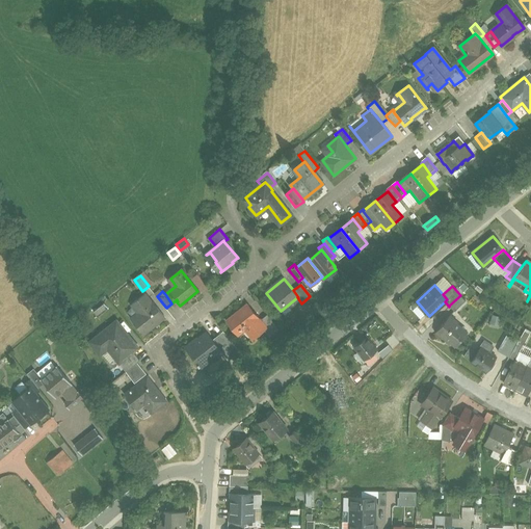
[(152,303),(145,294),(135,302),(142,311),(133,319),(143,333),(154,325),(153,323),(163,315),(164,316),(164,315),(154,301),(152,303)]
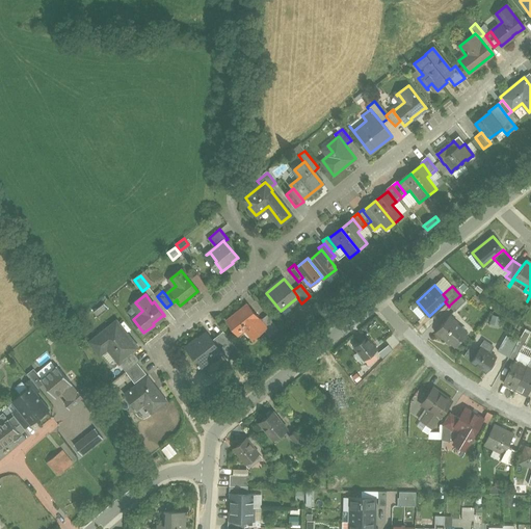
[(460,295),(449,306),(454,311),(466,300),(460,295)]
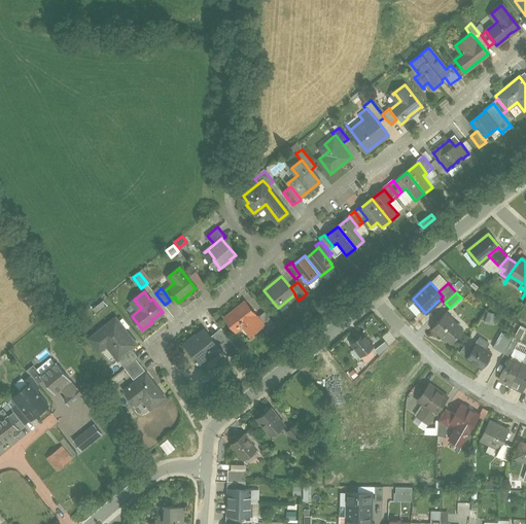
[(101,302),(91,308),(95,314),(104,308),(101,302)]
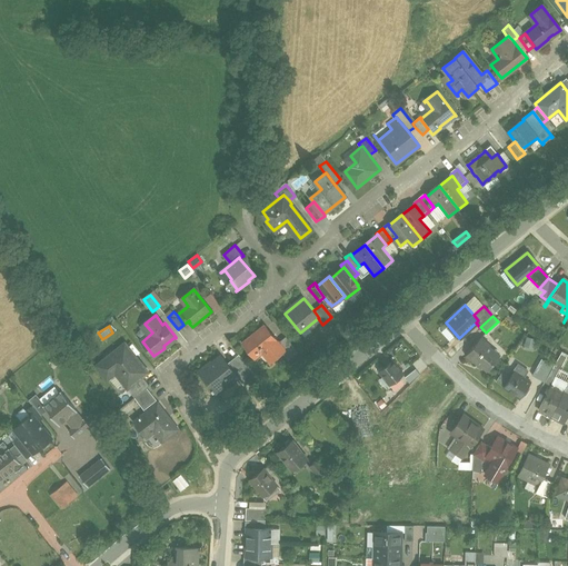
[(278,343),(265,326),(243,344),(255,357),(262,350),(270,361),(281,353),(285,350),(278,343)]
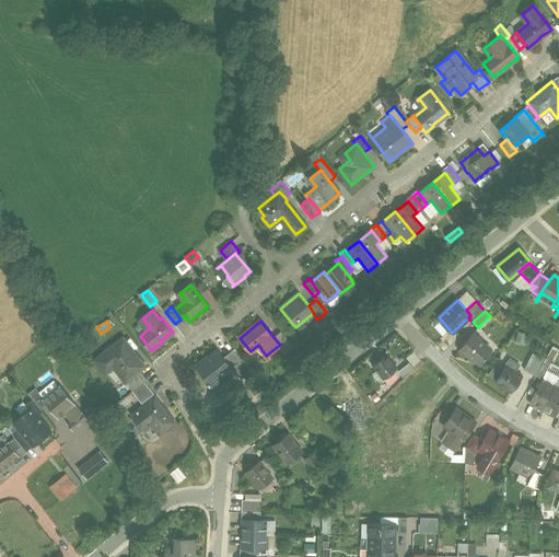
[(293,346),(281,331),(274,337),(280,345),(277,347),(283,355),(293,346)]
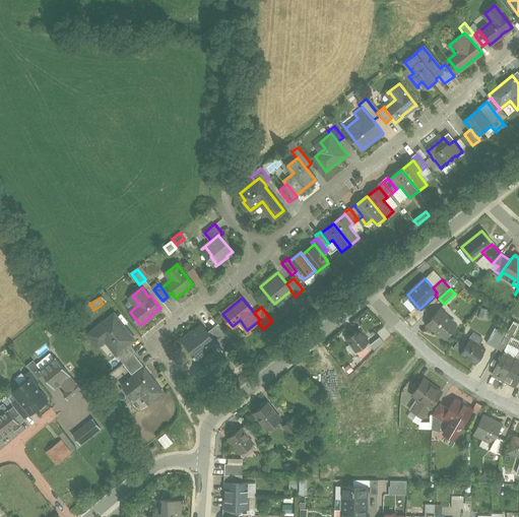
[(439,308),(425,324),(432,330),(434,328),(445,338),(456,325),(447,317),(448,316),(439,308)]
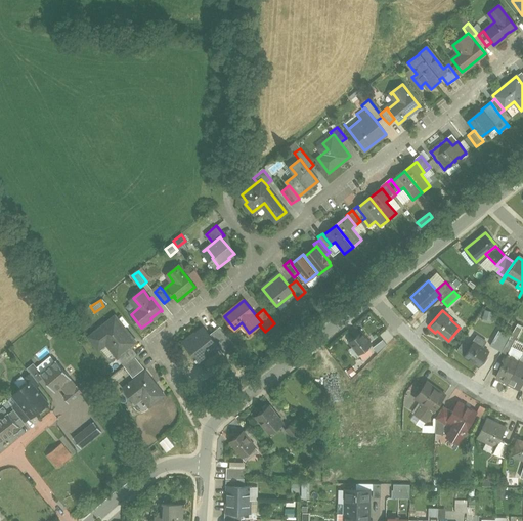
[(115,317),(91,338),(100,349),(107,343),(110,346),(112,344),(120,354),(120,355),(132,346),(137,342),(136,341),(135,342),(124,330),(125,329),(115,317)]
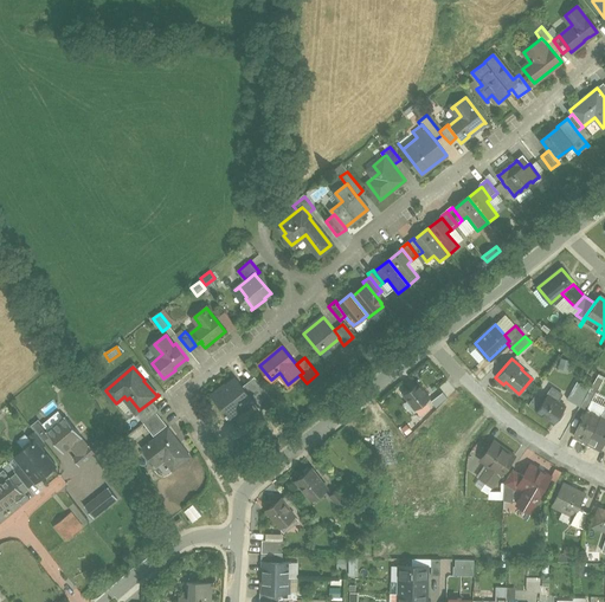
[(274,401),(255,377),(244,386),(255,400),(263,409),(274,401)]
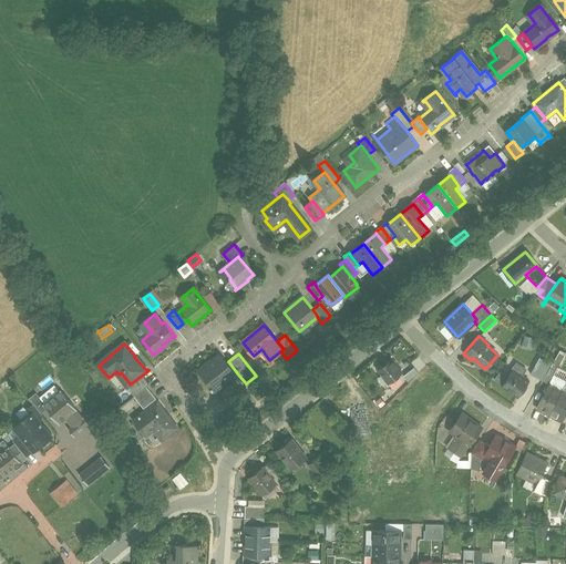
[(223,355),(214,362),(213,361),(201,371),(214,388),(213,389),(215,391),(216,390),(217,391),(238,375),(228,361),(223,355)]
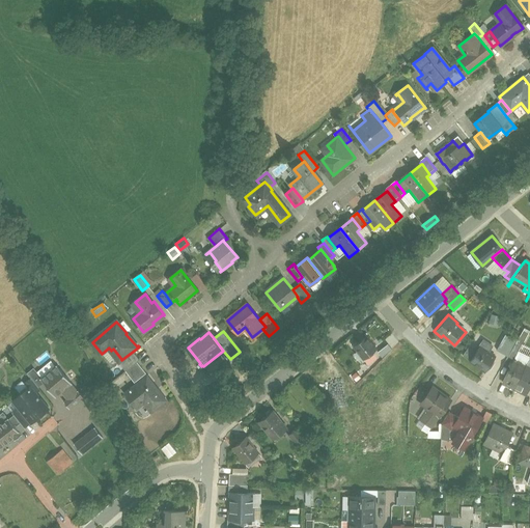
[(495,349),(508,356),(517,340),(504,333),(495,349)]
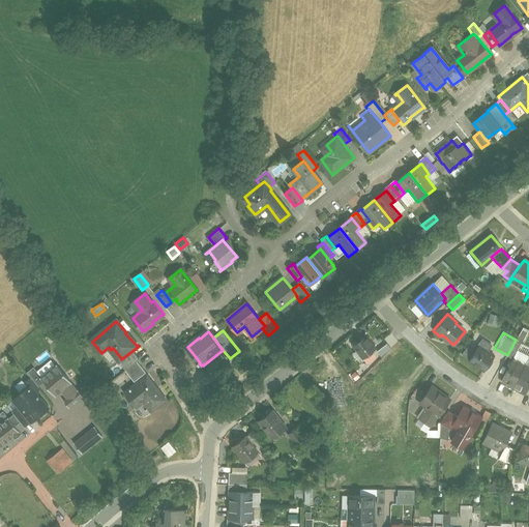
[(516,340),(507,355),(512,358),(513,358),(518,350),(526,334),(521,332),(516,340)]
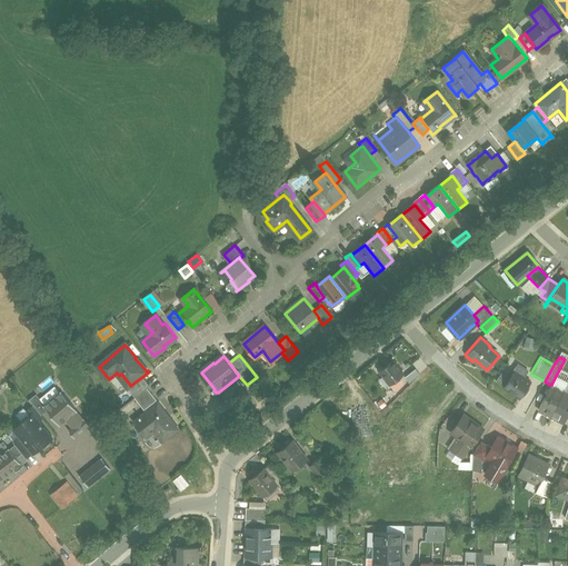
[(391,360),(379,370),(390,385),(402,374),(391,360)]
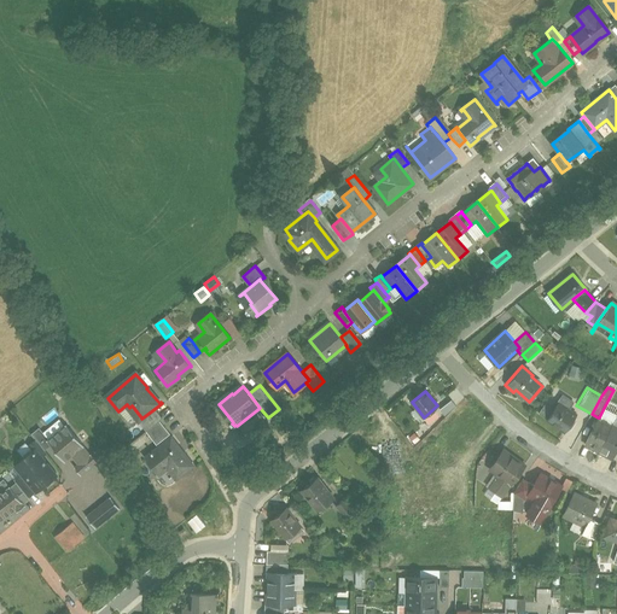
[(450,399),(440,409),(446,416),(457,407),(450,399)]
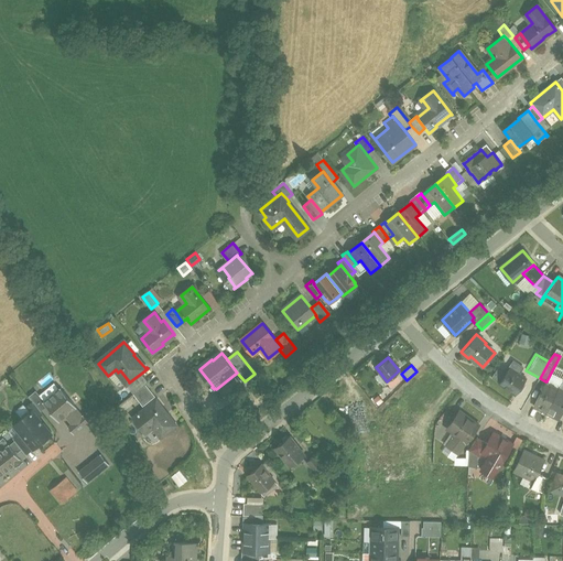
[(526,379),(508,367),(499,383),(516,394),(526,379)]
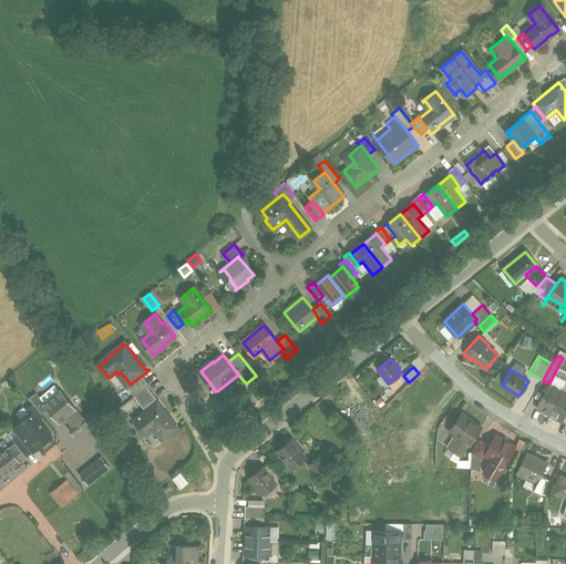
[(143,375),(130,385),(130,383),(127,386),(135,396),(147,386),(150,383),(143,375)]
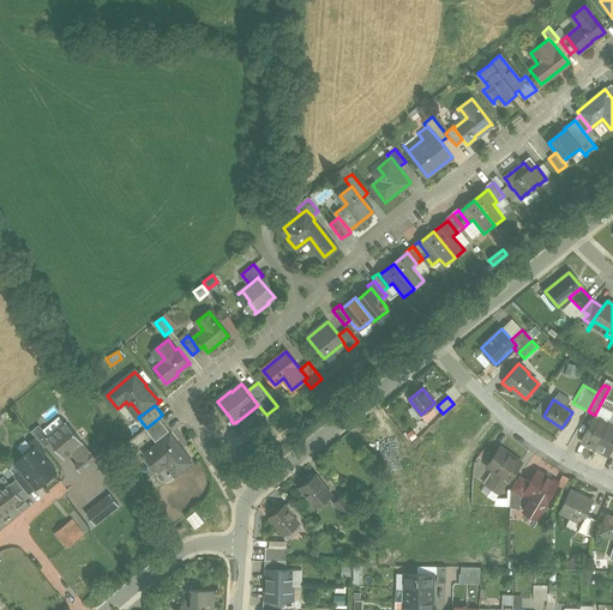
[(612,411),(600,405),(595,415),(608,422),(612,411)]
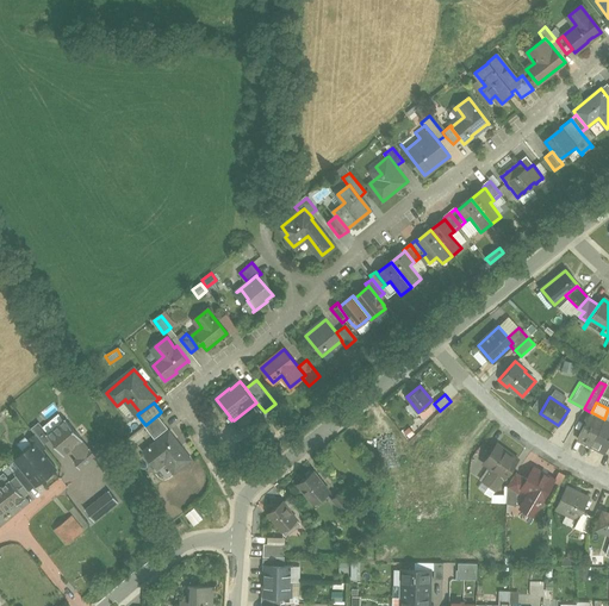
[(591,412),(590,412),(578,438),(591,444),(604,419),(591,412)]
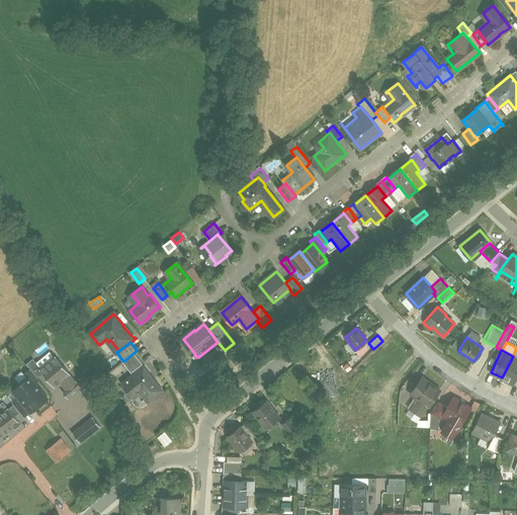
[(135,352),(123,361),(132,372),(143,363),(135,352)]
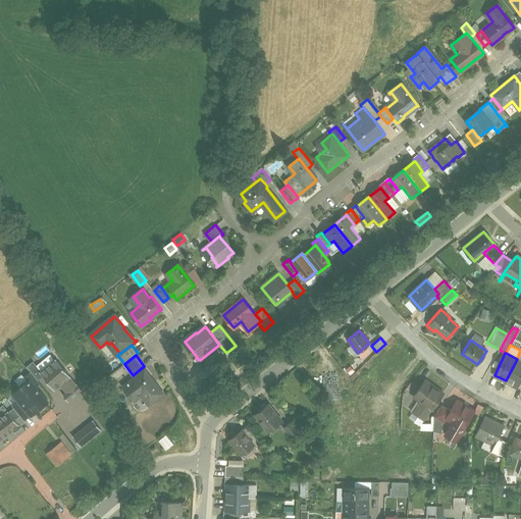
[(40,372),(39,373),(43,377),(53,391),(60,385),(65,393),(75,384),(69,377),(70,376),(56,359),(40,372)]
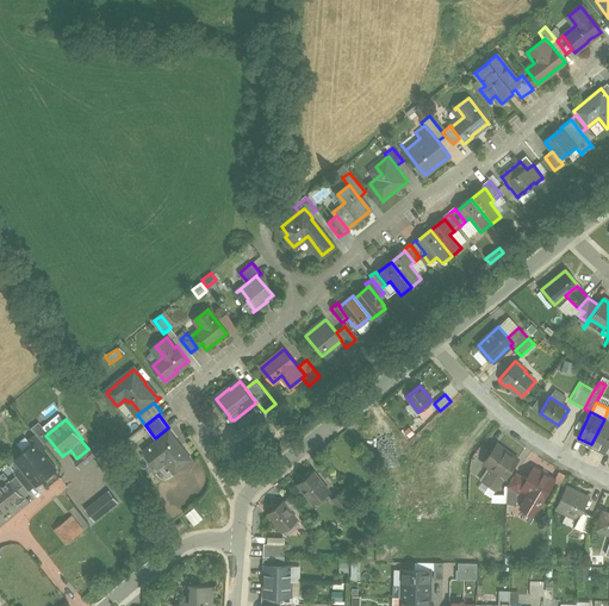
[(608,420),(604,419),(591,444),(604,451),(608,442),(608,420)]
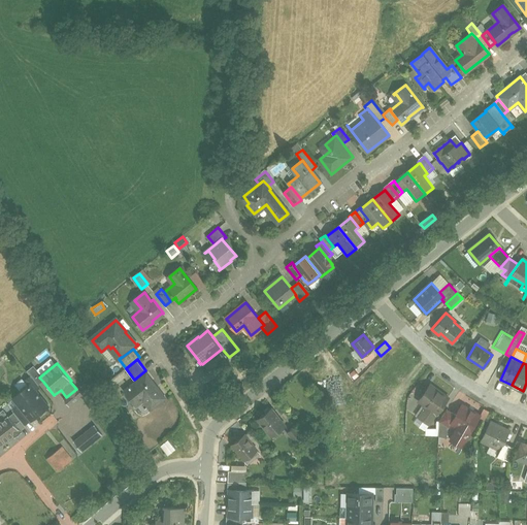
[(39,378),(40,376),(33,366),(27,371),(38,386),(43,382),(39,378)]
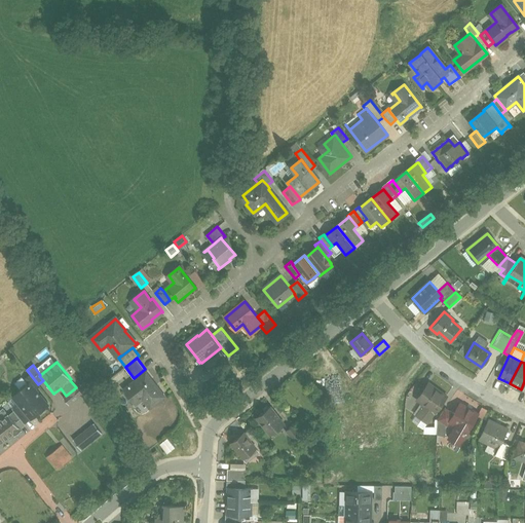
[(155,386),(146,375),(148,373),(147,373),(125,390),(135,403),(136,402),(134,401),(141,395),(151,407),(164,396),(156,385),(155,386)]
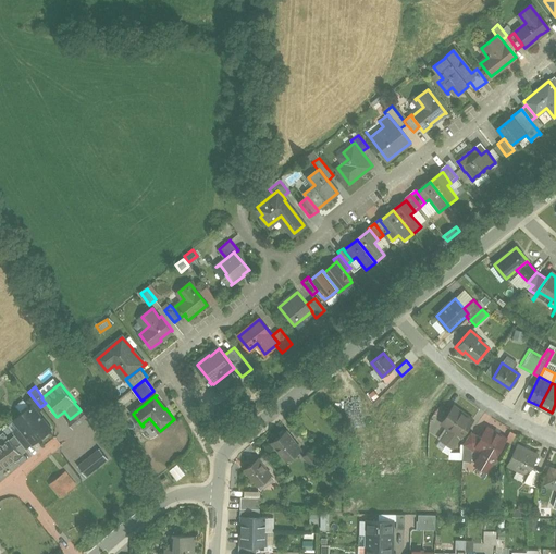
[(31,407),(36,414),(41,409),(32,397),(26,403),(31,407)]
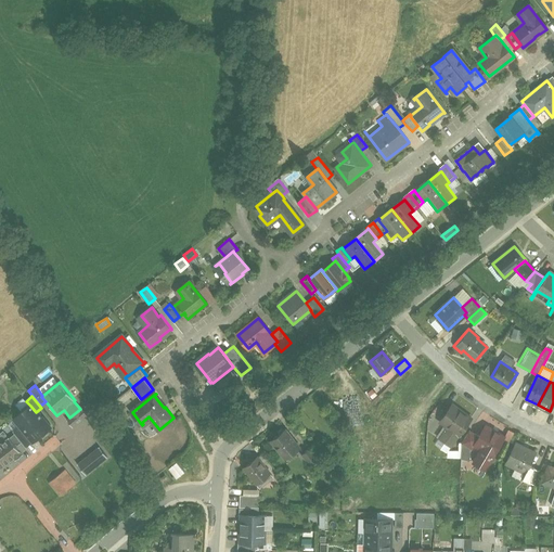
[(471,418),(452,403),(441,419),(449,424),(438,438),(450,447),(471,418)]
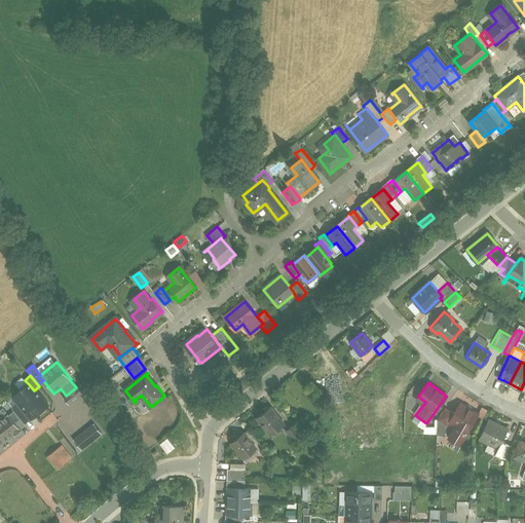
[(21,402),(33,416),(46,405),(34,390),(29,384),(13,397),(19,404),(21,402)]
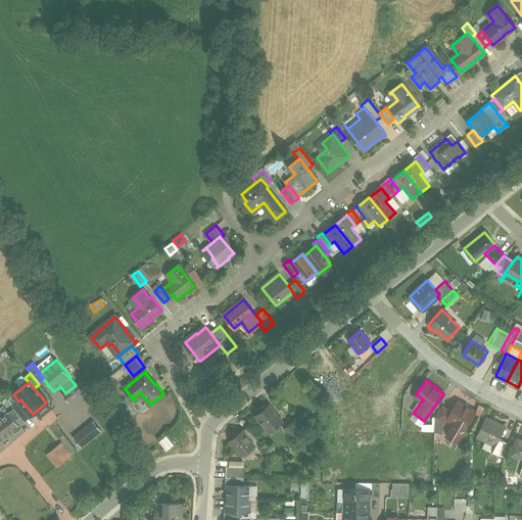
[(76,384),(76,385),(65,393),(62,396),(67,403),(82,390),(76,384)]
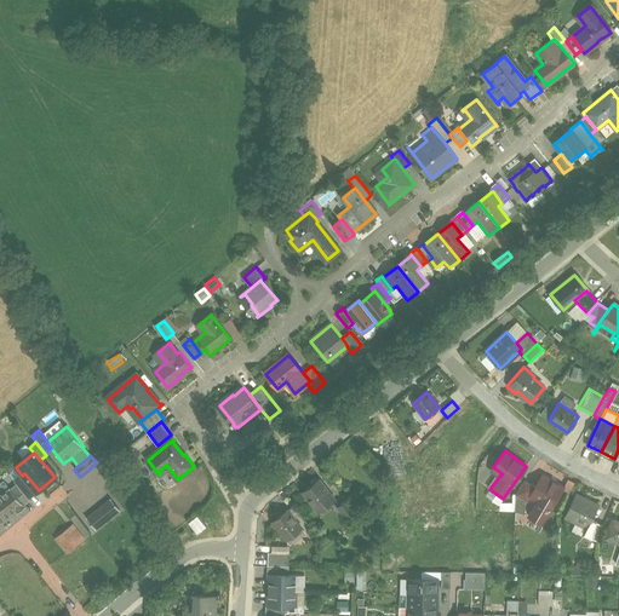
[(412,464),(390,462),(389,493),(412,493),(412,464)]
